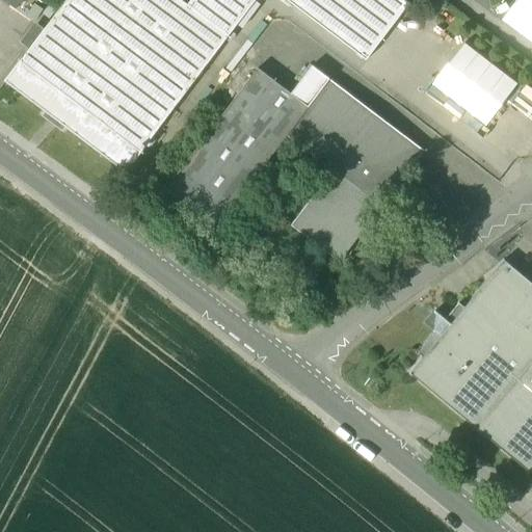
[(0,0),(16,10),(19,6),(23,0),(0,0)]
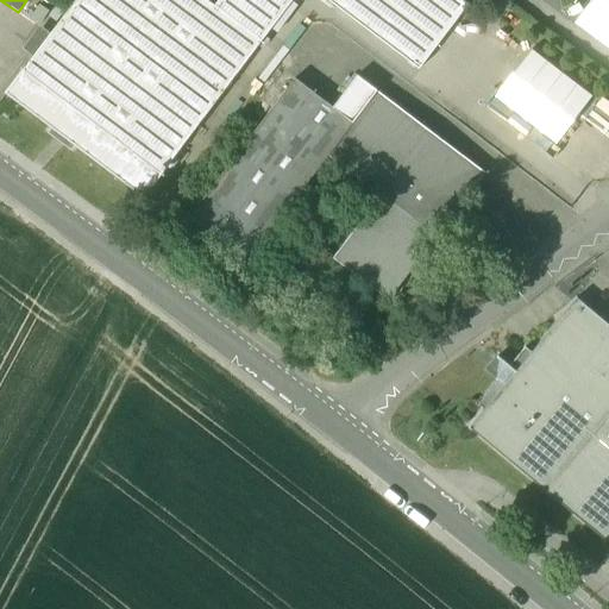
[(214,6),(206,0),(76,0),(7,93),(143,198),(261,41),(214,6)]
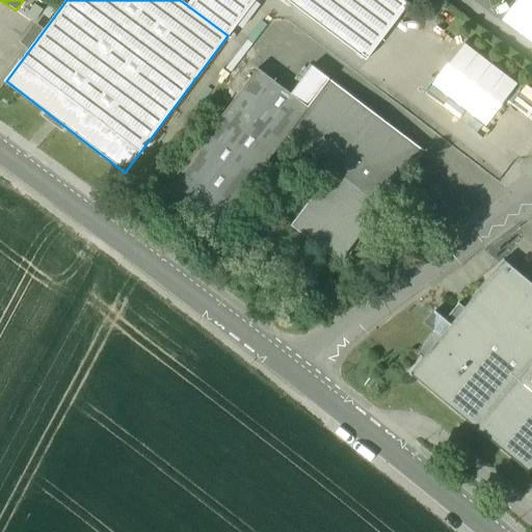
[(32,2),(30,0),(23,0),(19,6),(25,11),(32,2)]
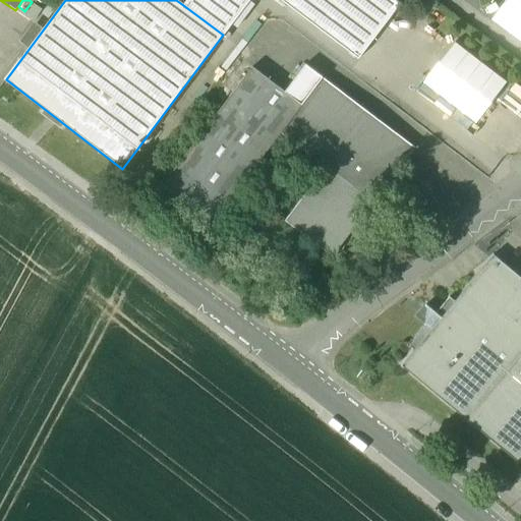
[(401,3),(396,0),(187,0),(183,5),(223,35),(232,24),(249,0),(281,0),(359,59),(401,3)]
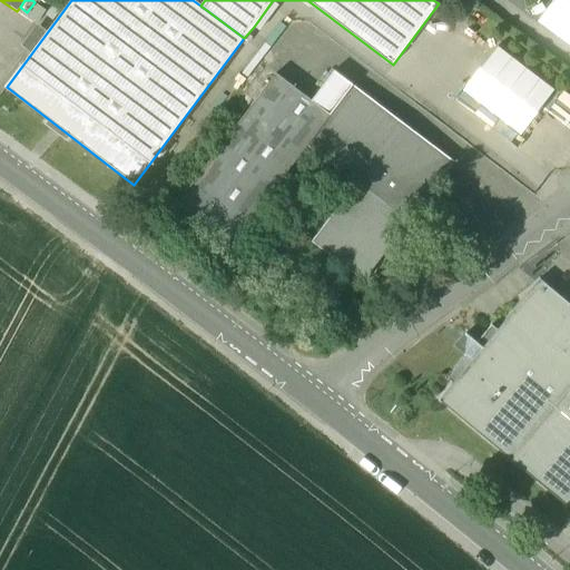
[(464,91),(522,135),(556,91),(498,48),(464,91)]
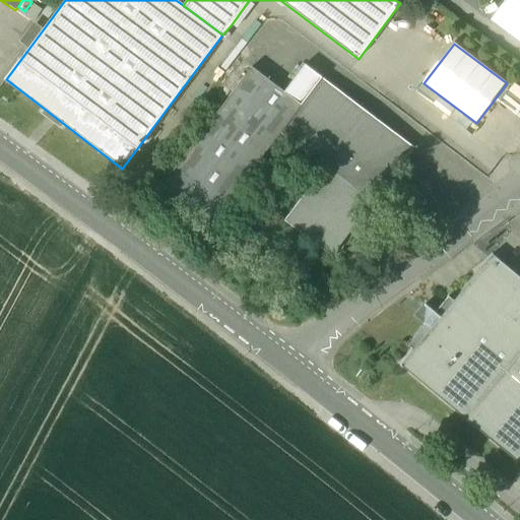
[(323,78),(306,66),(284,93),(302,106),(322,78),(323,78)]
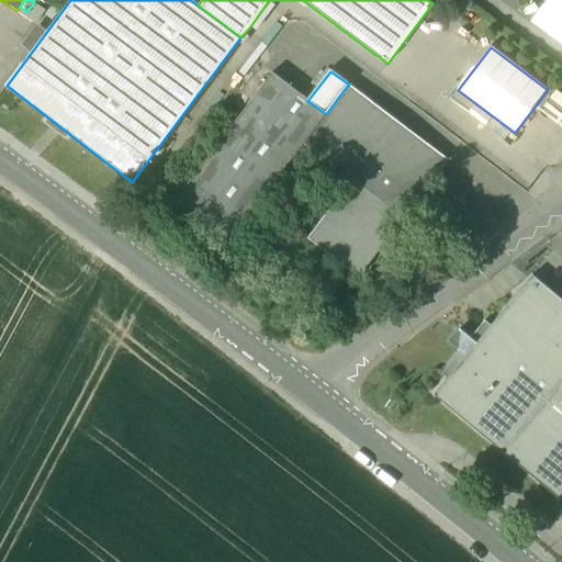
[(307,101),(272,74),(176,200),(229,240),(304,143),(326,114),(307,101)]
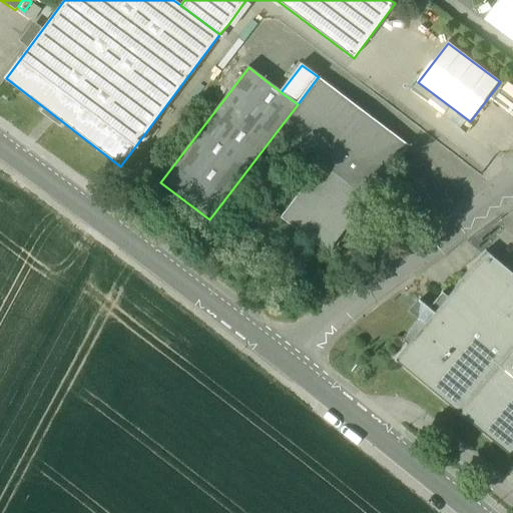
[(319,77),(318,77),(298,104),(278,130),(322,165),(363,111),(319,77)]
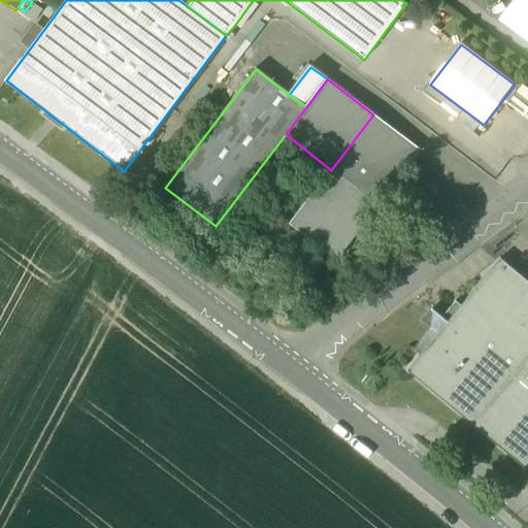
[(331,170),(290,225),(337,261),(422,152),(373,114),(331,170)]
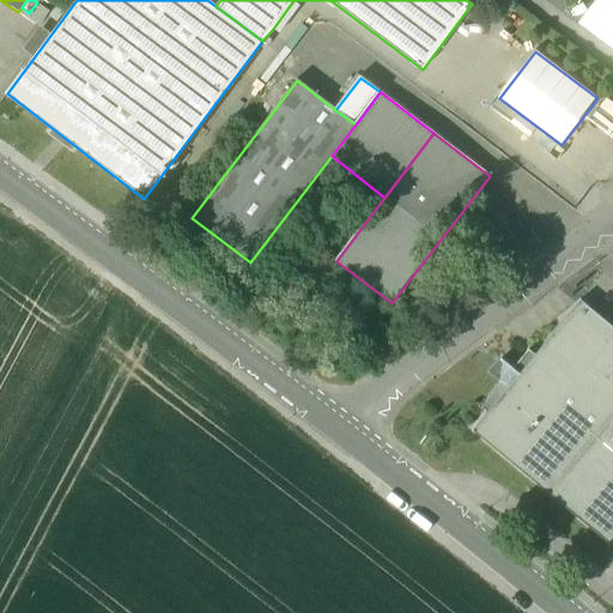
[(529,350),(514,369),(502,358),(501,359),(502,362),(501,381),(499,382),(502,383),(481,407),(487,412),(472,431),(474,434),(475,431),(548,492),(612,413),(612,327),(581,299),(535,354),(529,350)]
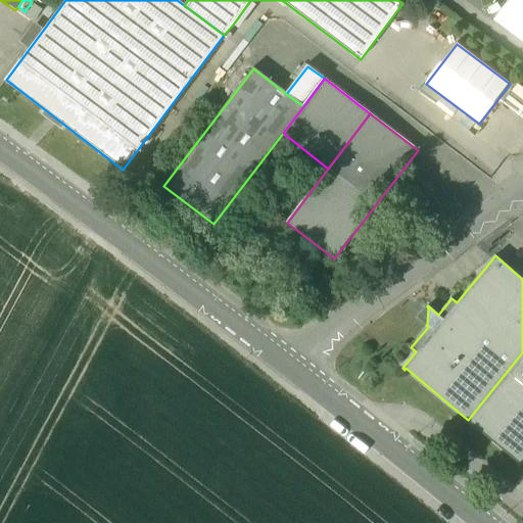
[(522,352),(468,420),(519,462),(522,457),(522,352)]
